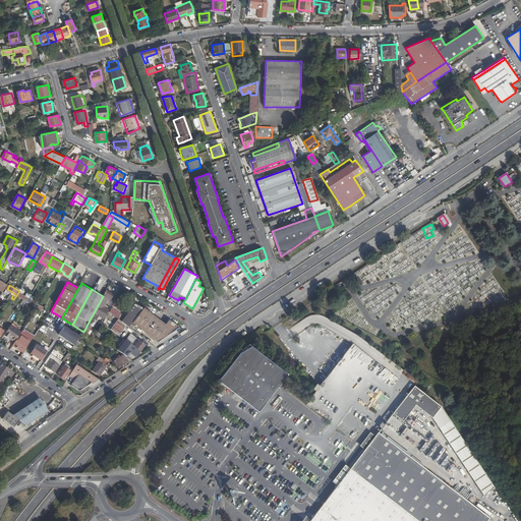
[(107,290),(103,296),(92,316),(98,321),(101,315),(103,316),(111,300),(113,301),(114,299),(112,298),(114,294),(107,290)]
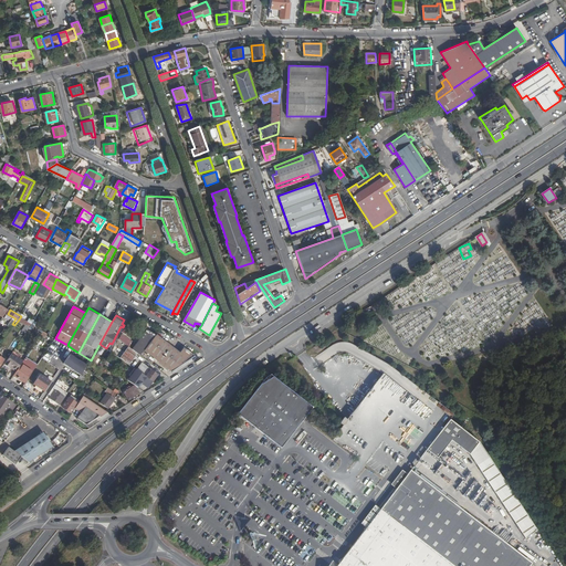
[(21,316),(19,320),(30,326),(32,324),(32,323),(27,320),(21,316)]
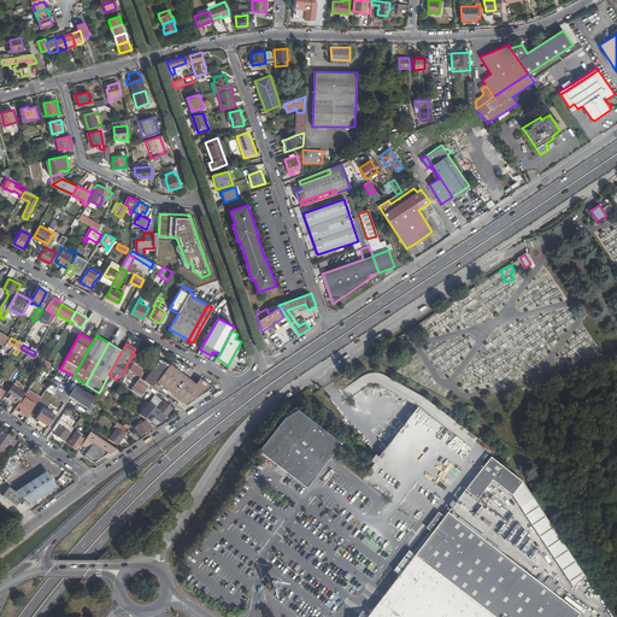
[(170,365),(160,360),(150,375),(145,380),(151,385),(154,387),(157,382),(170,365)]
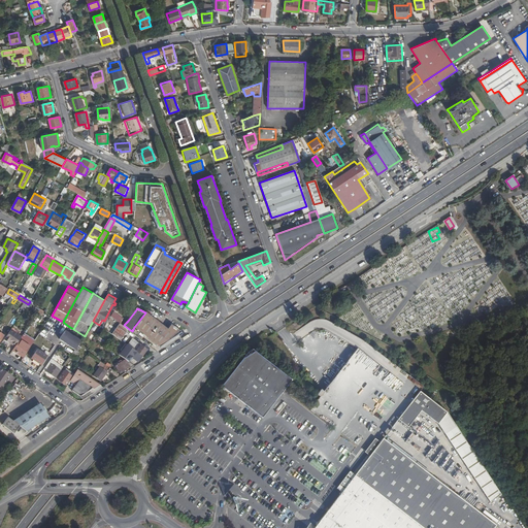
[(134,327),(160,347),(164,343),(182,332),(171,324),(168,328),(157,320),(146,311),(145,312),(134,327)]
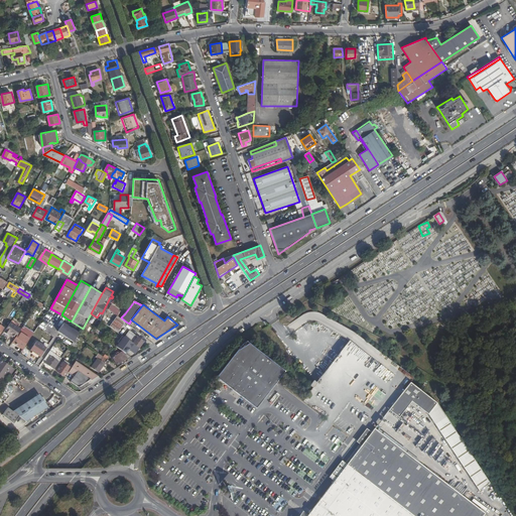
[(118,308),(114,312),(117,314),(121,317),(125,313),(118,308)]
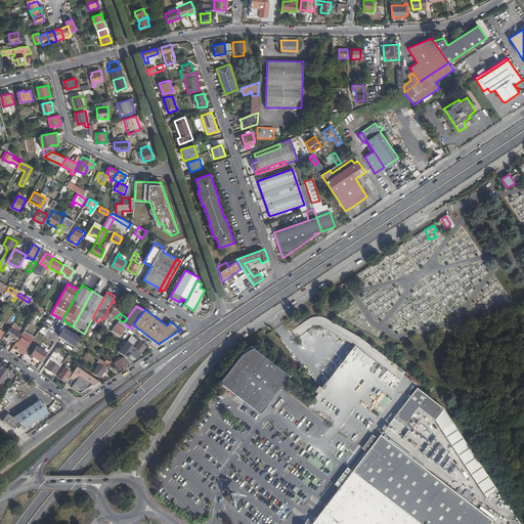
[(123,322),(119,319),(112,331),(120,337),(128,326),(123,322)]
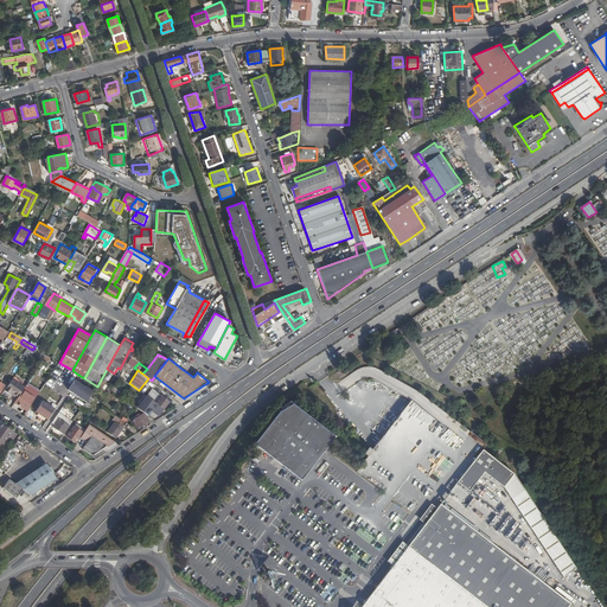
[(26,387),(13,378),(5,391),(11,395),(12,394),(19,398),(20,396),(25,388),(26,387)]
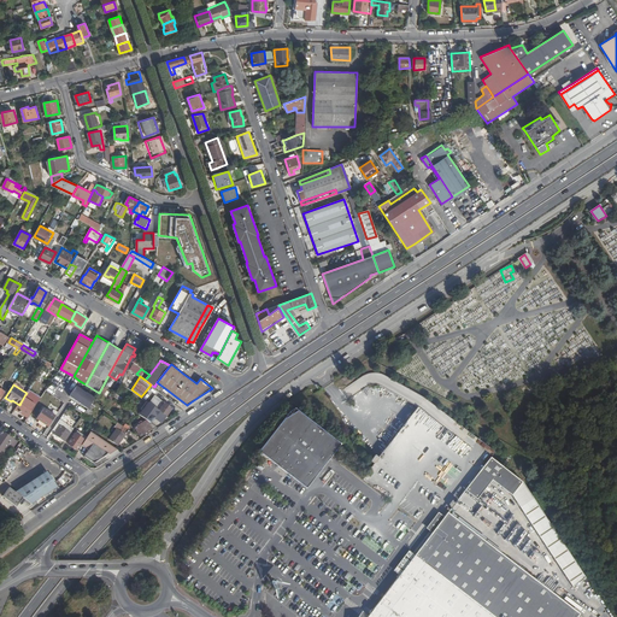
[(76,386),(70,395),(81,404),(82,401),(86,404),(84,406),(88,409),(95,399),(87,393),(86,393),(76,386)]
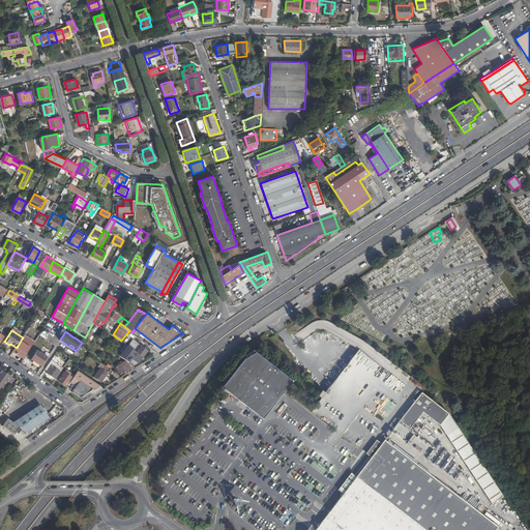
[(18,346),(17,348),(15,350),(25,357),(32,347),(23,341),(19,347),(18,346)]
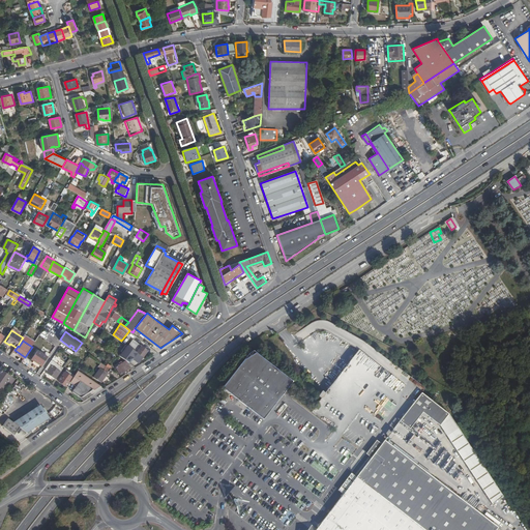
[(149,350),(139,343),(134,350),(137,352),(144,356),(149,350)]
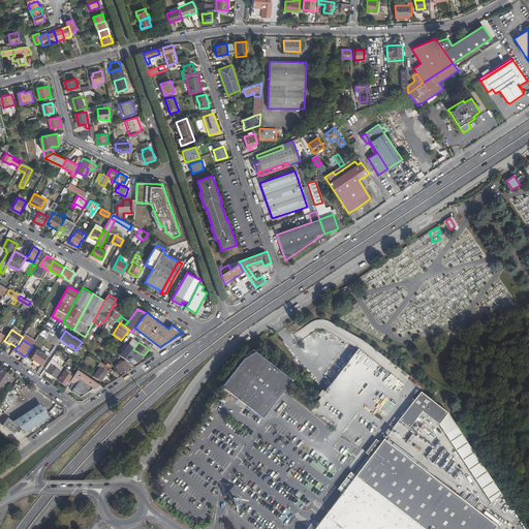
[(123,352),(120,356),(130,364),(133,360),(139,364),(144,359),(125,345),(121,350),(123,352)]
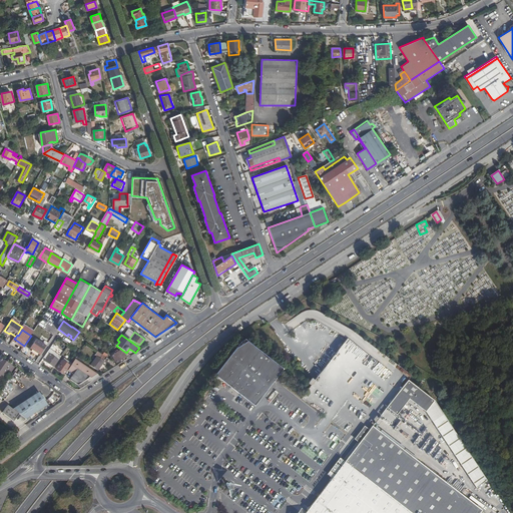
[(37,339),(31,348),(41,355),(47,346),(37,339)]
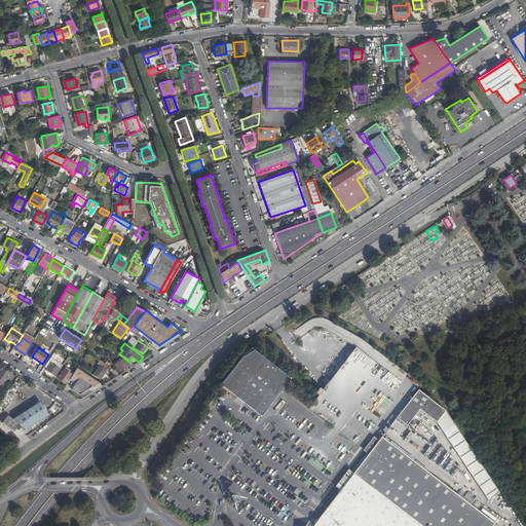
[(233,369),(222,384),(263,415),(268,408),(280,391),(292,378),(254,350),(242,358),(233,369)]
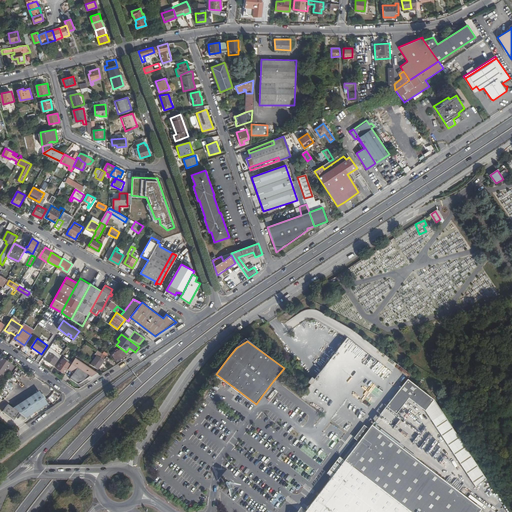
[(116,362),(125,357),(127,359),(131,356),(119,348),(120,350),(111,356),(116,362)]
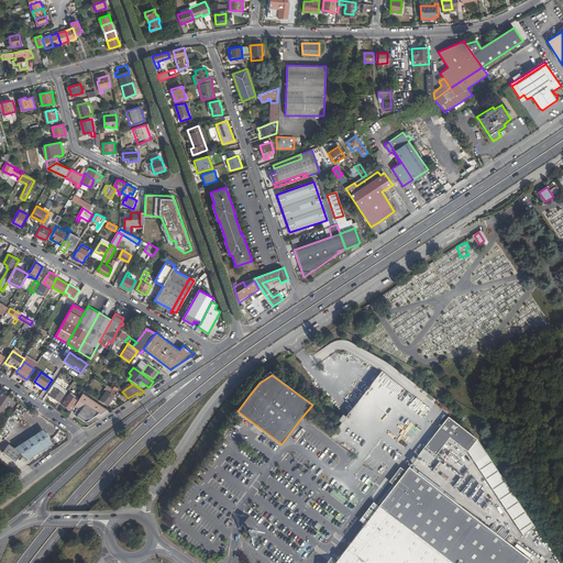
[(116,395),(118,397),(120,393),(118,392),(113,388),(107,384),(105,388),(108,390),(100,400),(109,406),(116,395)]
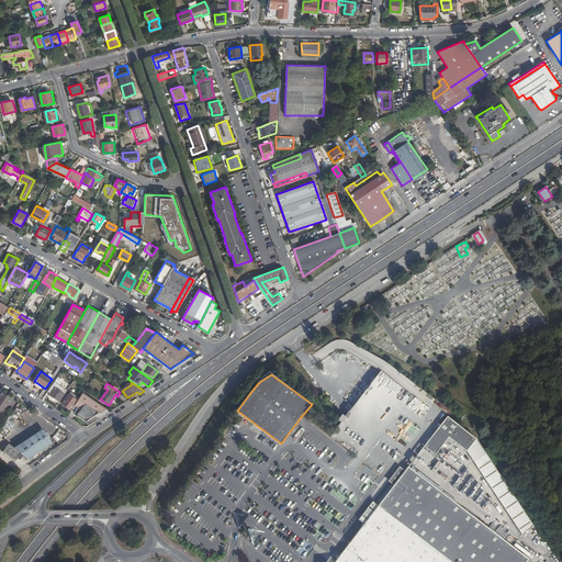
[(60,401),(65,393),(55,385),(54,386),(51,392),(51,393),(49,394),(52,395),(49,397),(57,403),(59,401),(60,401)]
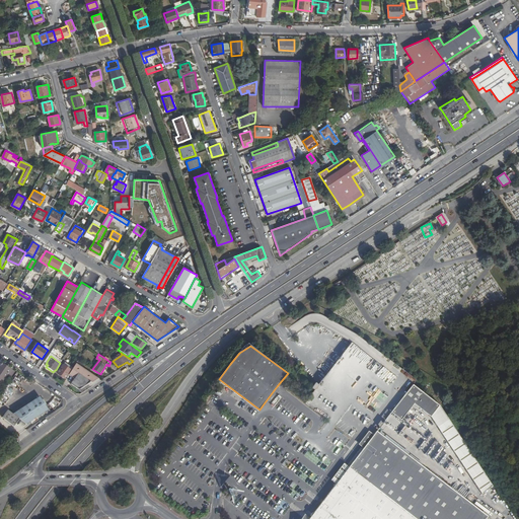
[(64,364),(64,363),(58,372),(66,377),(73,366),(69,362),(68,363),(66,362),(64,364)]
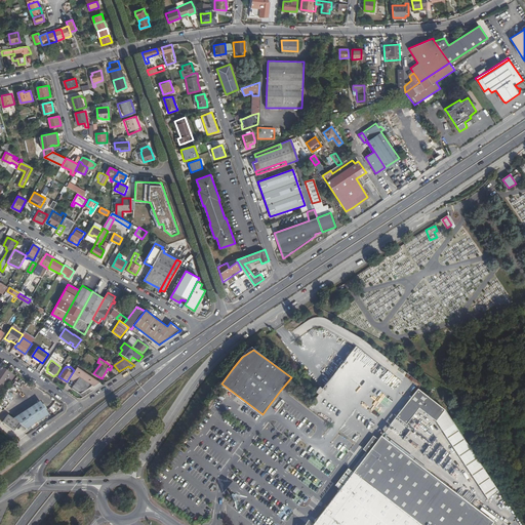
[(101,381),(78,366),(70,377),(76,381),(72,388),(80,393),(92,385),(94,387),(101,381)]
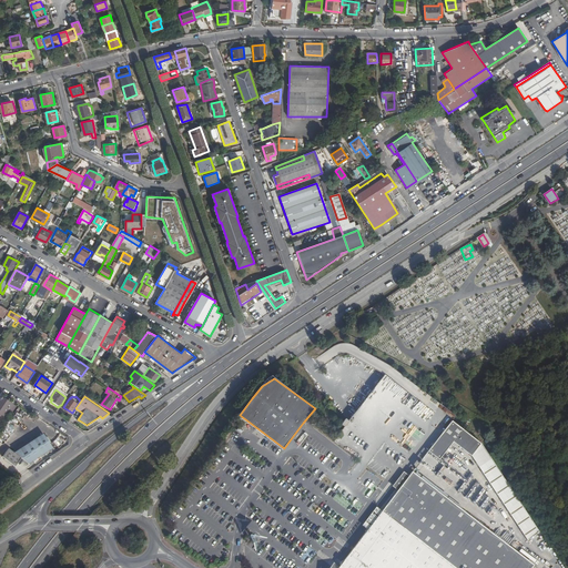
[(0,401),(0,407),(0,414),(3,417),(12,403),(2,397),(0,401)]
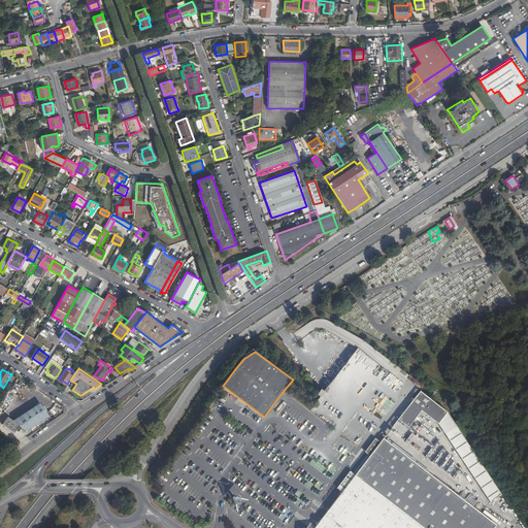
[(360,382),(357,386),(364,390),(366,386),(360,382)]
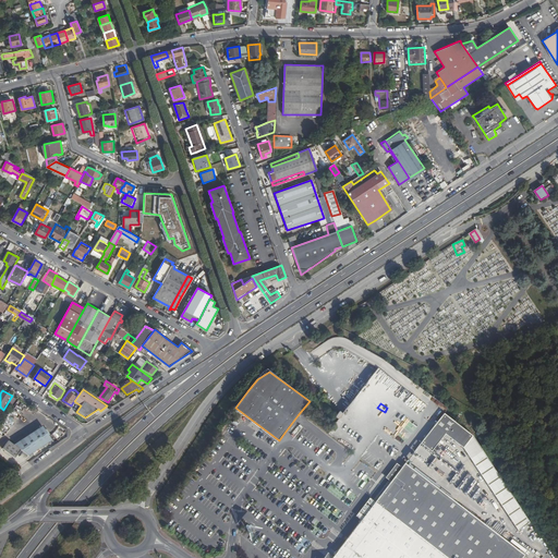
[(456,421),(445,412),(435,424),(447,433),(456,421)]
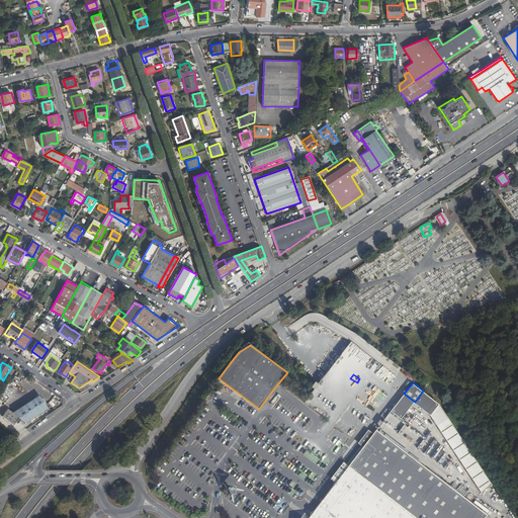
[(423,391),(415,402),(431,415),(481,491),(492,484),(440,403),(423,391)]
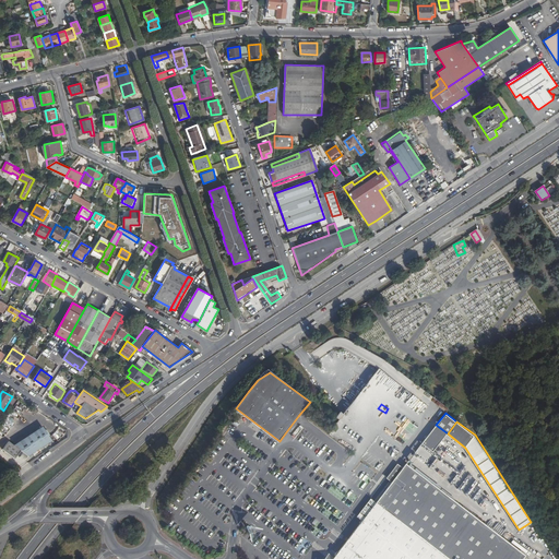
[(52,440),(43,426),(20,441),(36,451),(52,440)]
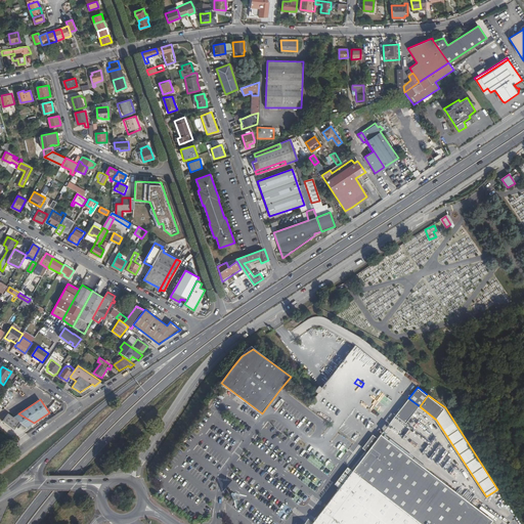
[(20,422),(8,412),(3,421),(15,429),(20,422)]
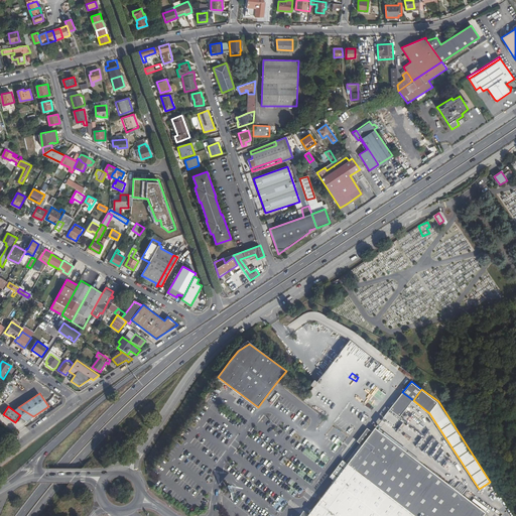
[(14,409),(27,420),(33,416),(18,407),(14,409)]
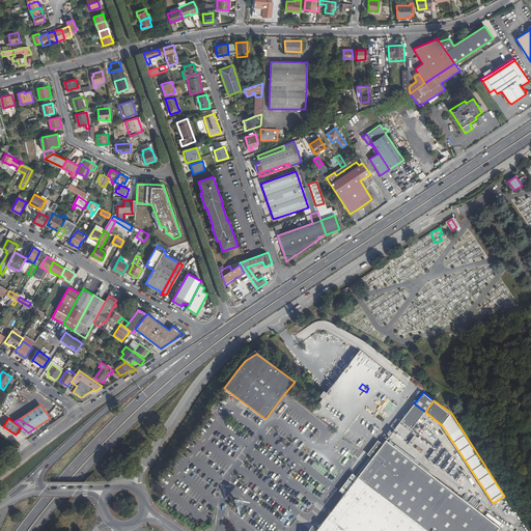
[(468,530),(465,528),(478,510),(387,440),(318,529),(313,524),(308,530),(468,530)]
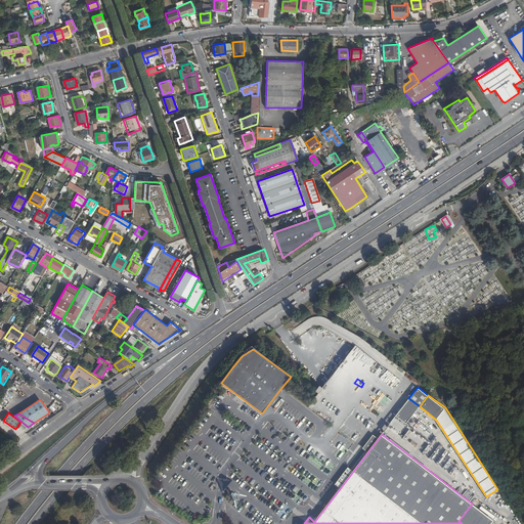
[(456,481),(462,474),(448,464),(451,460),(445,455),(448,452),(433,440),(423,452),(456,481)]
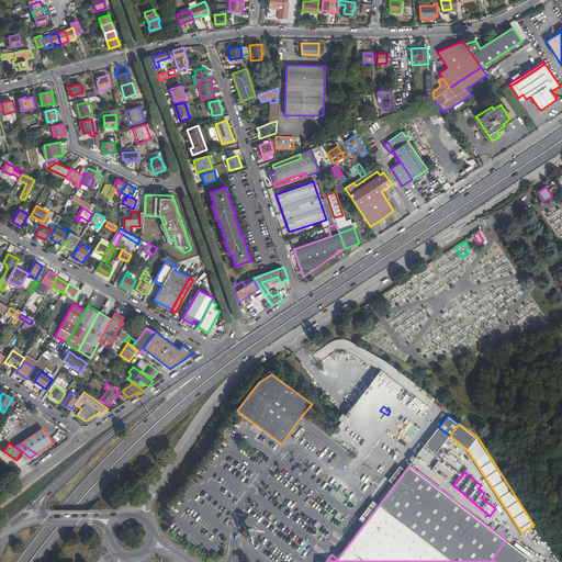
[(526,561),(529,558),(506,540),(492,559),(495,561),(526,561)]
